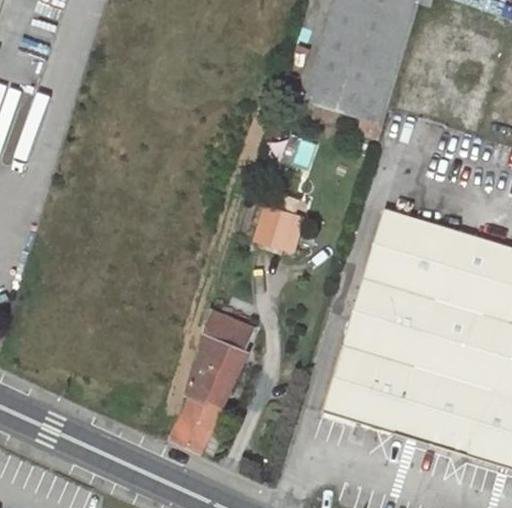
[(336,0),(308,99),(383,121),(419,0),(336,0)]
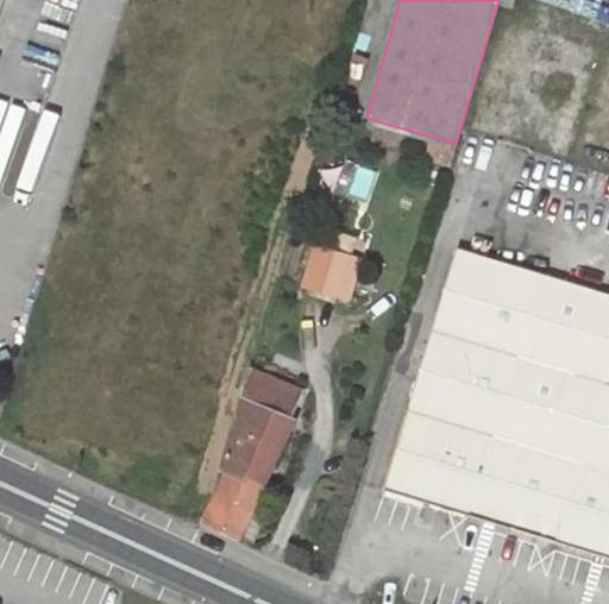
[(321,231),(318,244),(351,253),(355,240),(321,231)]
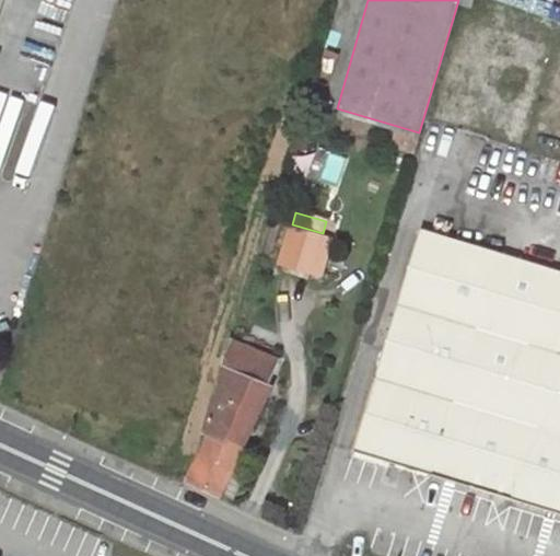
[(324,233),(323,233),(292,224),(289,223),(280,259),(313,269),(324,233)]
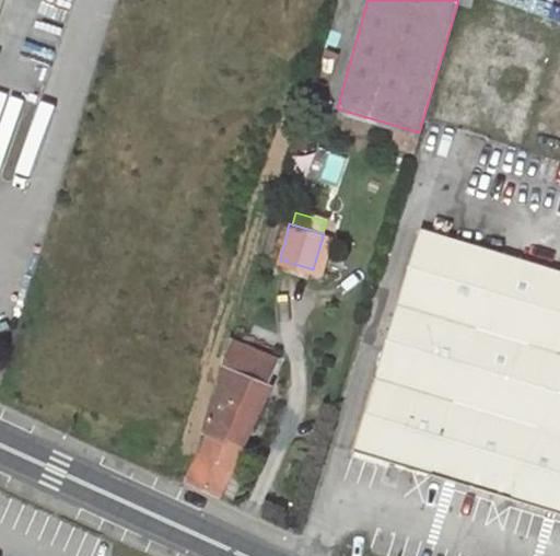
[(559,269),(420,227),(353,448),(559,509),(559,269)]
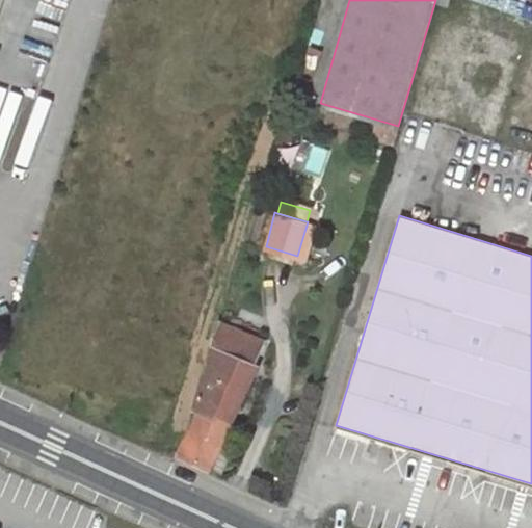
[(201,408),(180,452),(209,467),(221,443),(236,412),(258,365),(253,363),(262,339),(221,321),(194,406),(201,408)]
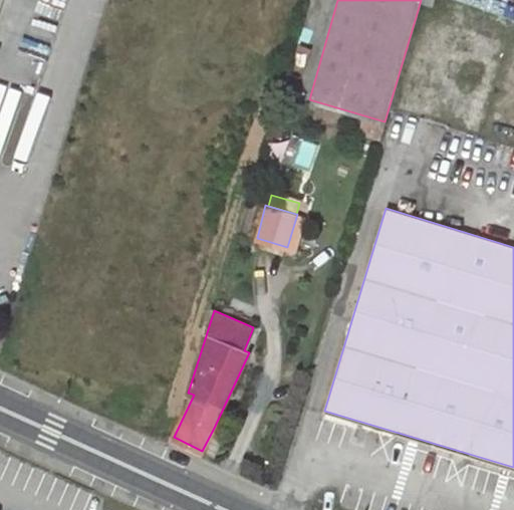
[(223,432),(214,428),(202,451),(212,456),(223,432)]
